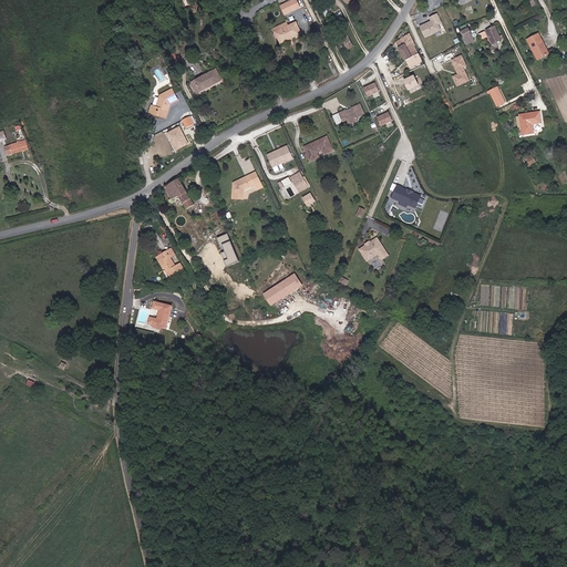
[(285,13),(299,7),(296,0),(294,0),(280,7),(285,13)]
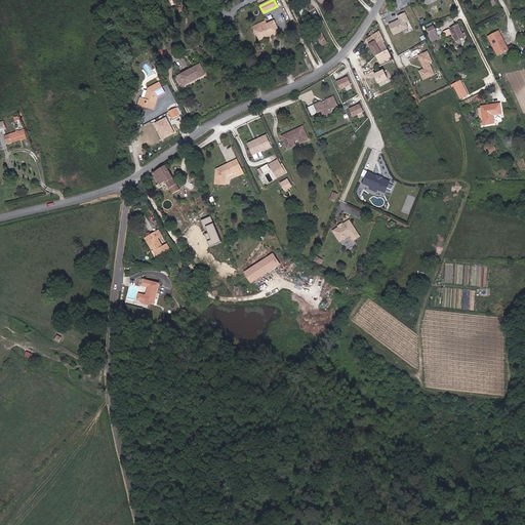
[(388,23),(393,35),(408,28),(406,23),(409,22),(404,12),(397,15),(398,17),(388,23)]
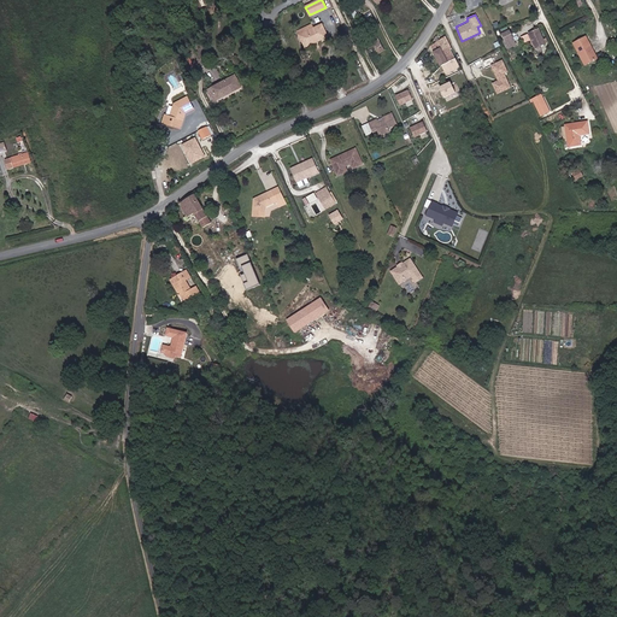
[(299,35),(313,29),(312,25),(298,33),(299,35)]
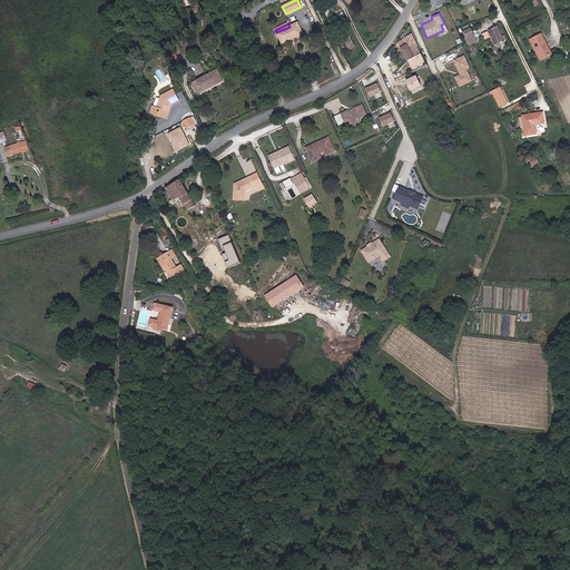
[(293,39),(303,35),(297,23),(290,27),(276,32),(276,33),(281,42),(292,37),(293,39)]
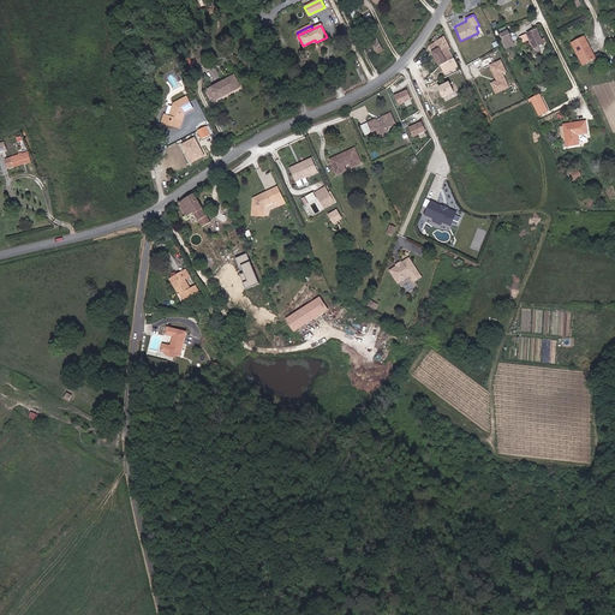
[(543,43),(537,29),(527,34),(533,48),(543,43)]
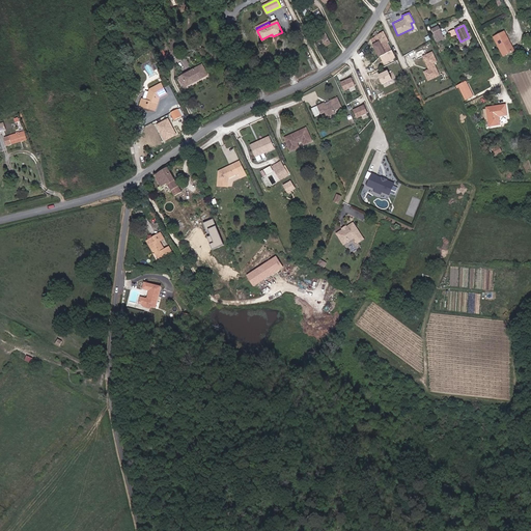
[(441,33),(438,27),(432,30),(435,35),(441,33)]
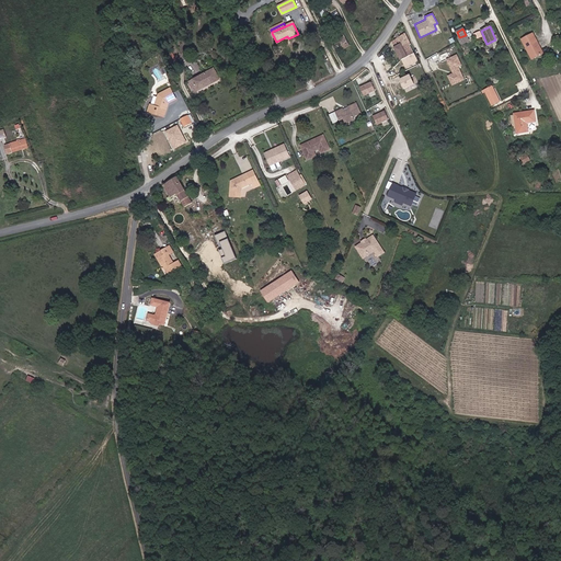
[(350,46),(342,32),(332,37),(330,39),(332,45),(338,54),(338,53),(350,46)]
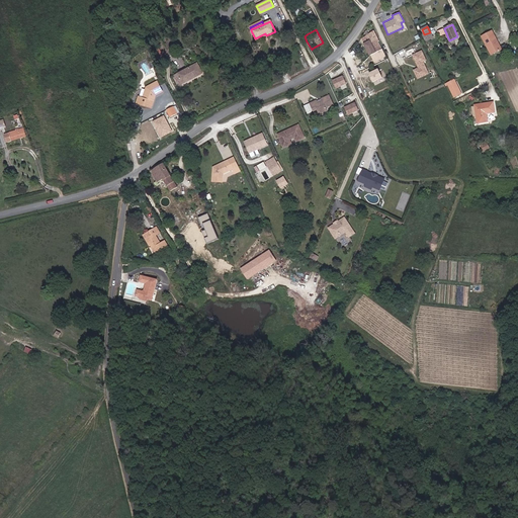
[(385,57),(382,50),(381,50),(377,41),(379,41),(373,30),(362,39),(370,56),(371,56),(374,62),(385,57)]
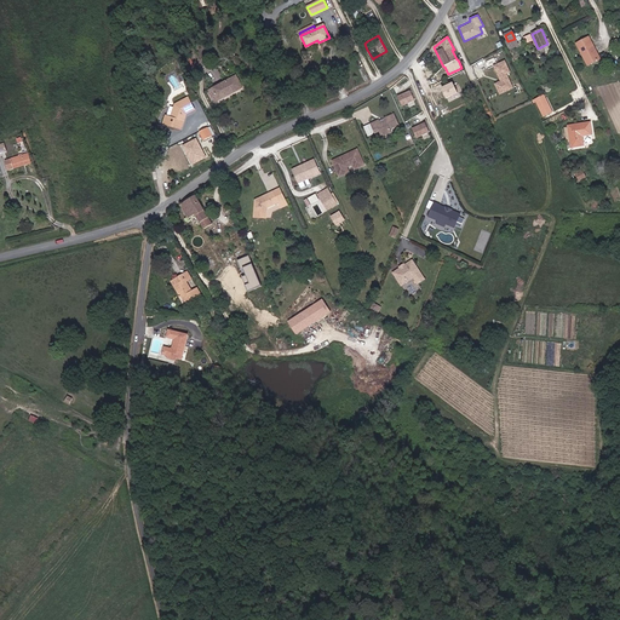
[(601,59),(589,38),(577,44),(587,65),(601,59)]
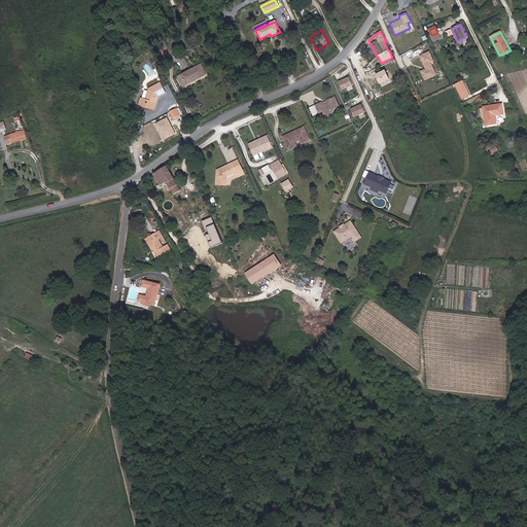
[(441,38),(437,33),(431,35),(434,41),(441,38)]
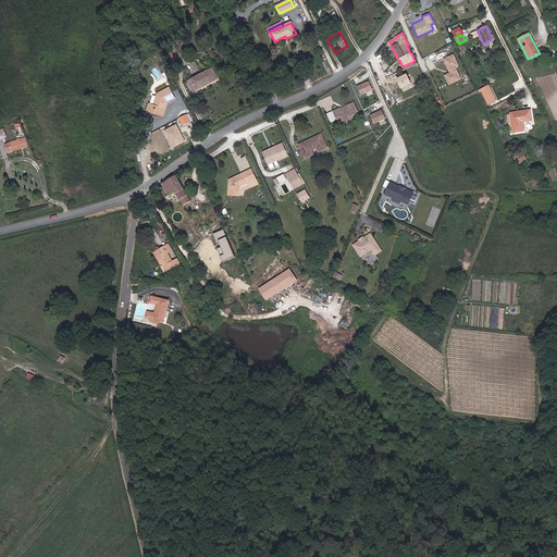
[(173,51),(166,53),(170,64),(176,62),(173,51)]
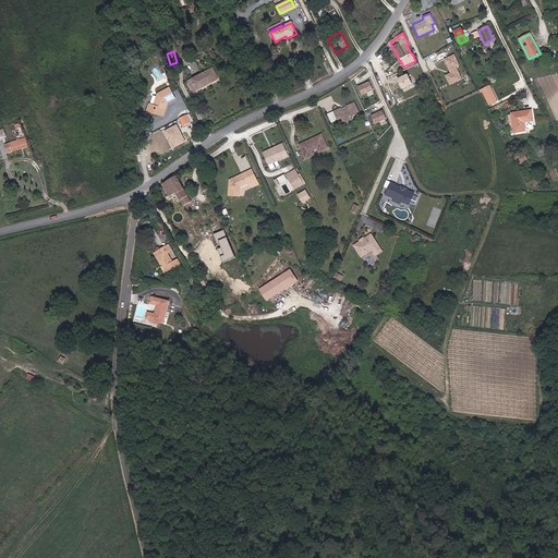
[(460,65),(455,55),(443,59),(449,73),(445,75),(449,85),(462,79),(457,67),(460,65)]
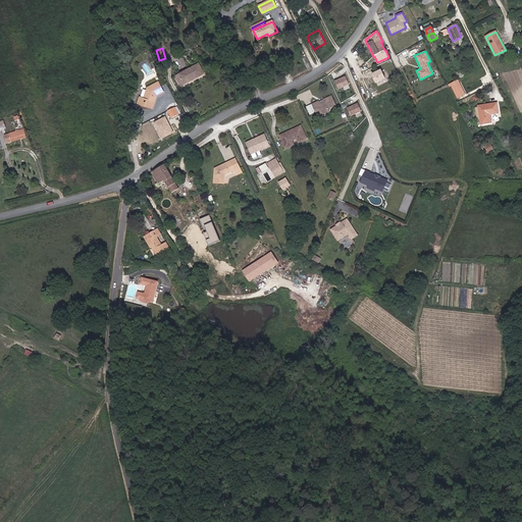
[(378,65),(390,60),(388,57),(377,62),(378,65)]
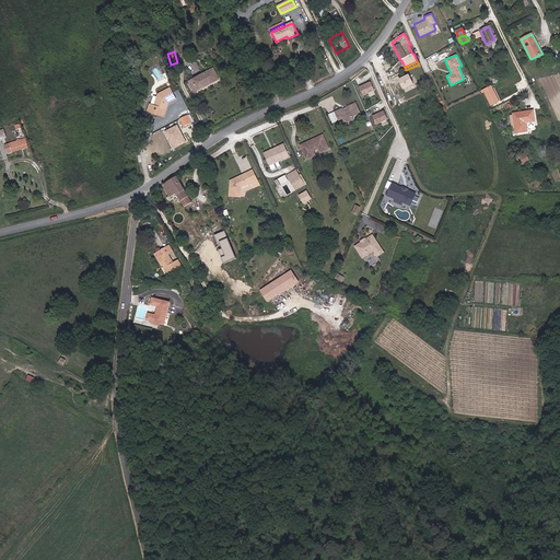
[(198,91),(220,80),(213,68),(191,80),(198,91)]
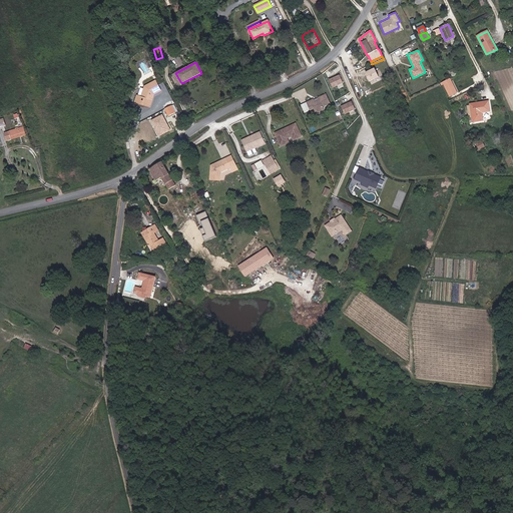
[(374,68),(365,72),(369,82),(379,78),(374,68)]
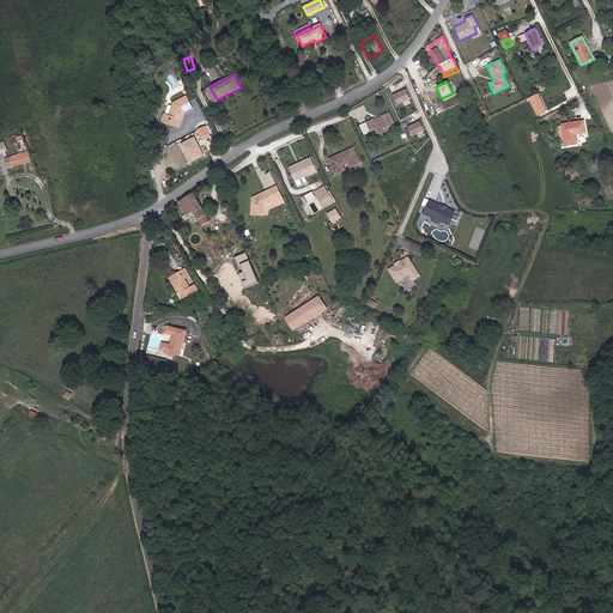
[(405,89),(392,95),(398,105),(410,99),(405,89)]
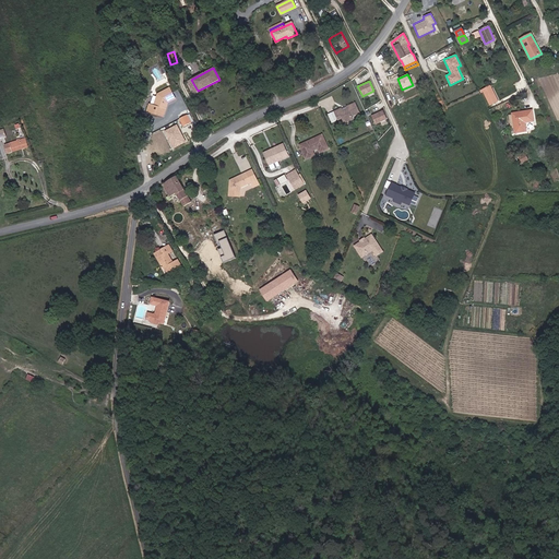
[(498,102),(490,86),(483,90),(484,92),(490,105),(498,102)]
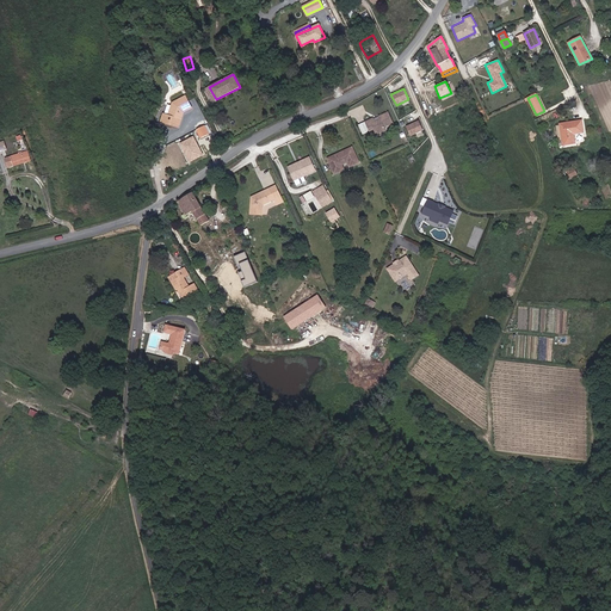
[(179,128),(184,112),(192,109),(186,97),(173,103),(168,116),(164,115),(161,122),(179,128)]
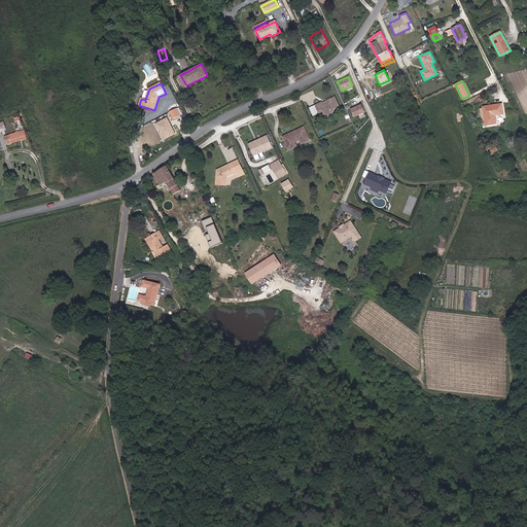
[(331,110),(339,106),(335,98),(327,101),(328,103),(323,106),(322,103),(315,106),(319,113),(323,111),(325,116),(334,112),(331,110)]
